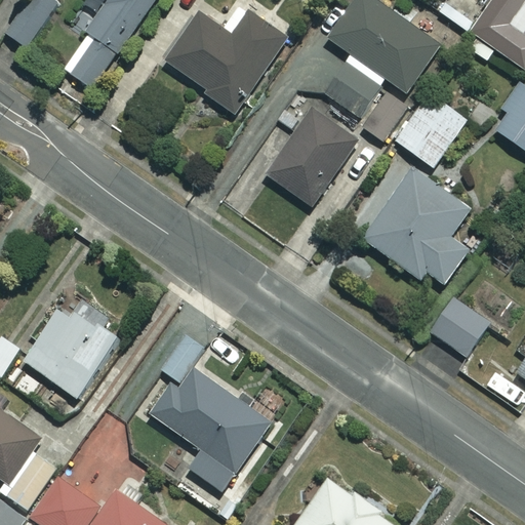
[(61,4),(55,0),(32,0),(7,32),(28,47),(61,4)]
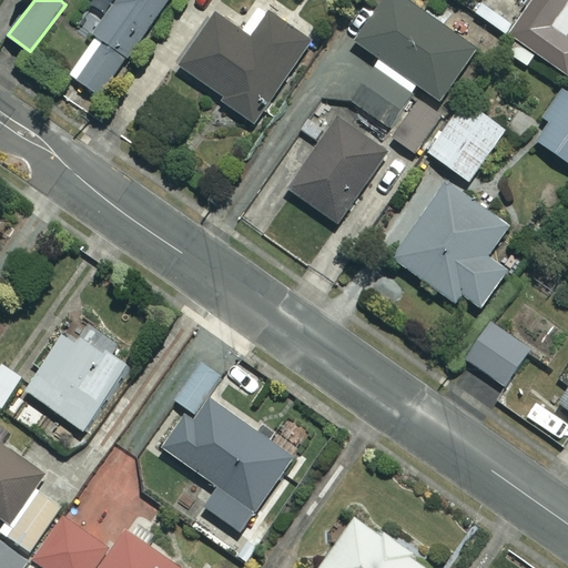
[(168,0),(89,0),(74,21),(94,34),(68,72),(101,95),(168,0)]
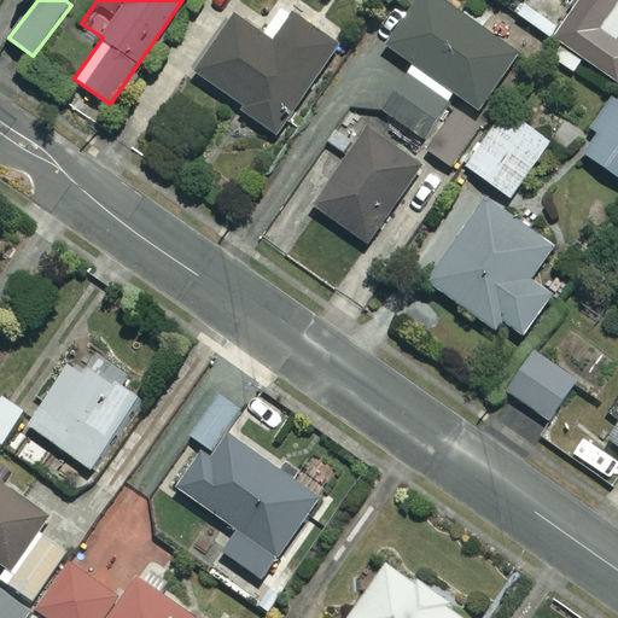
[(519,52),(442,0),(419,0),(389,45),(415,64),(384,110),(423,136),(454,91),(481,109),(519,52)]
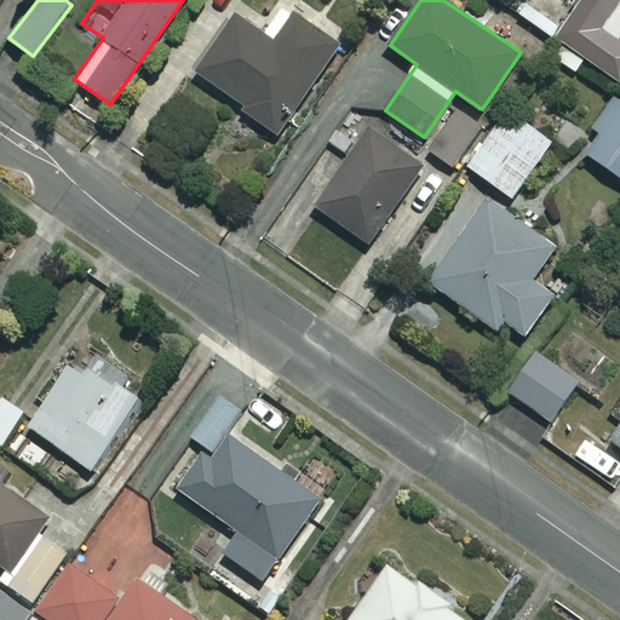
[(619,0),(515,0),(512,5),(619,80),(619,0)]
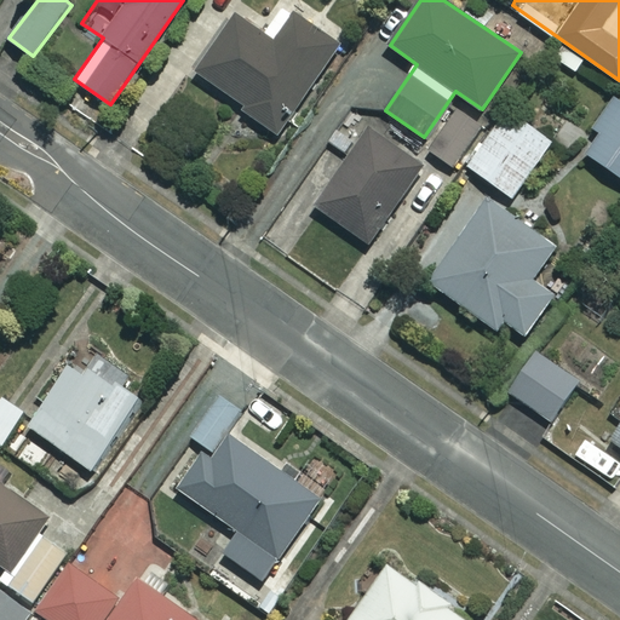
[(277,41),(239,15),(199,73),(246,105),(244,110),(280,136),(342,46),(296,13),(277,41)]
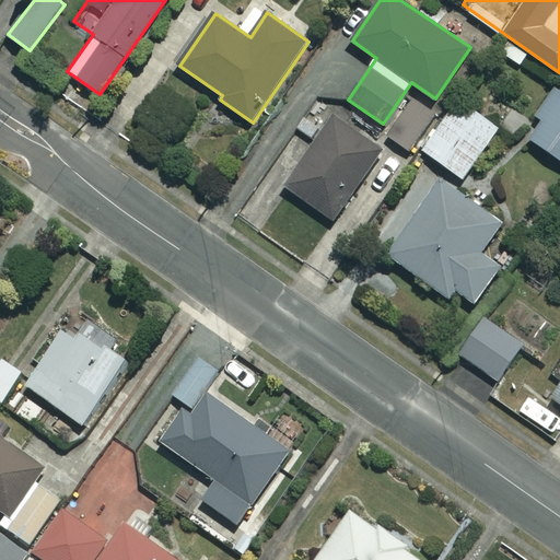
[(559,88),(557,86),(525,135),(559,158),(559,88)]
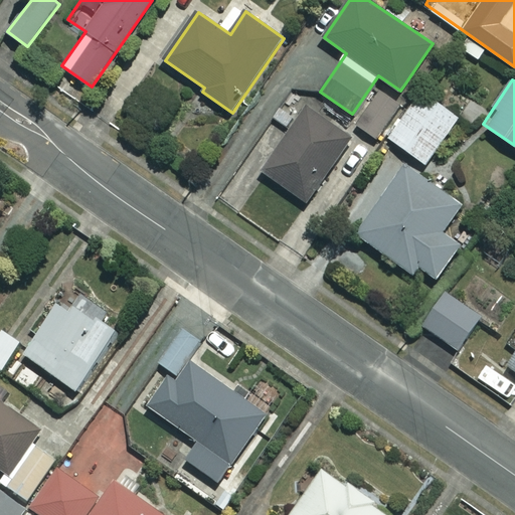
[(400,104),(380,91),(359,126),(379,138),(400,104)]
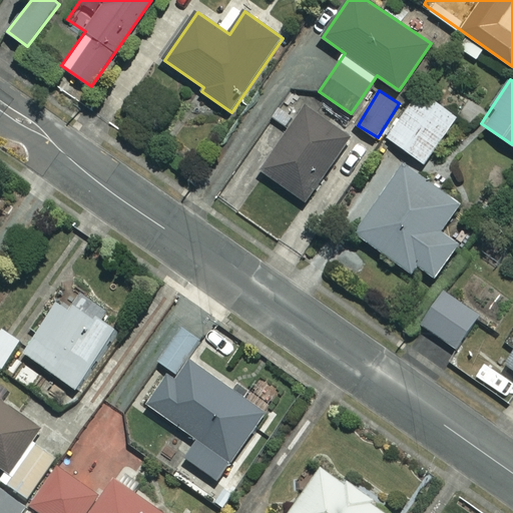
[(457,117),(421,91),(388,137),(425,162),(457,117)]
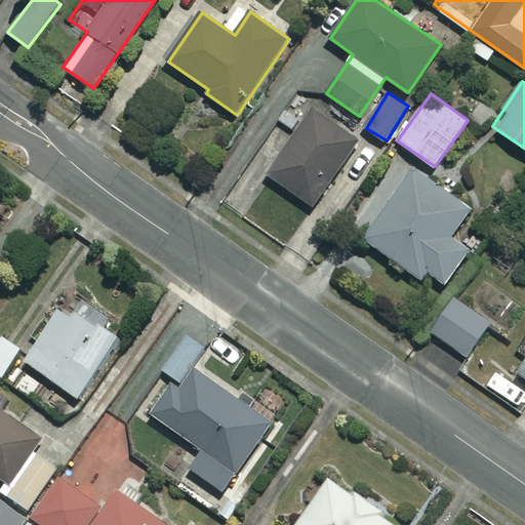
[(358,139),(313,109),(269,175),(314,206),(358,139)]
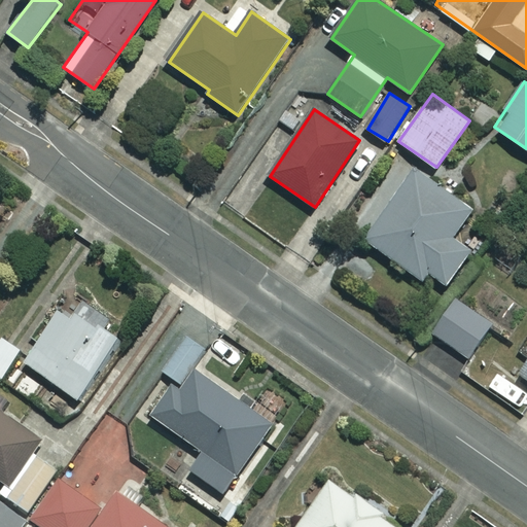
[(473,209),(417,169),(366,239),(423,280),(429,272),(446,284),(472,248),(454,236),(473,209)]
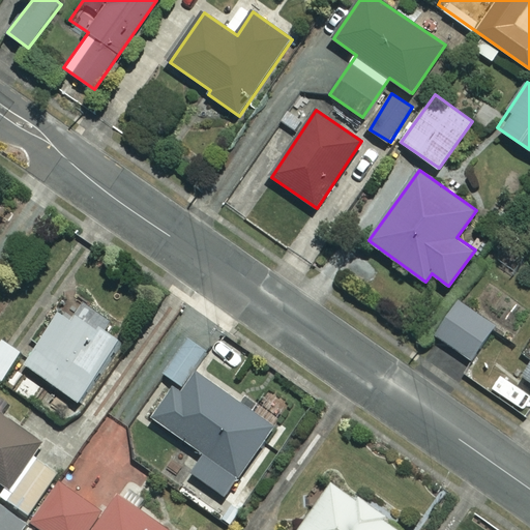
[(494,325),(459,301),(436,335),(471,358),(494,325)]
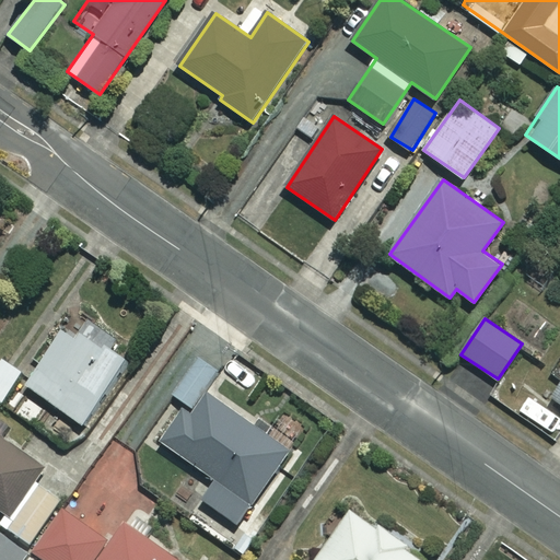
[(128,358),(70,319),(26,384),(84,423),(128,358)]
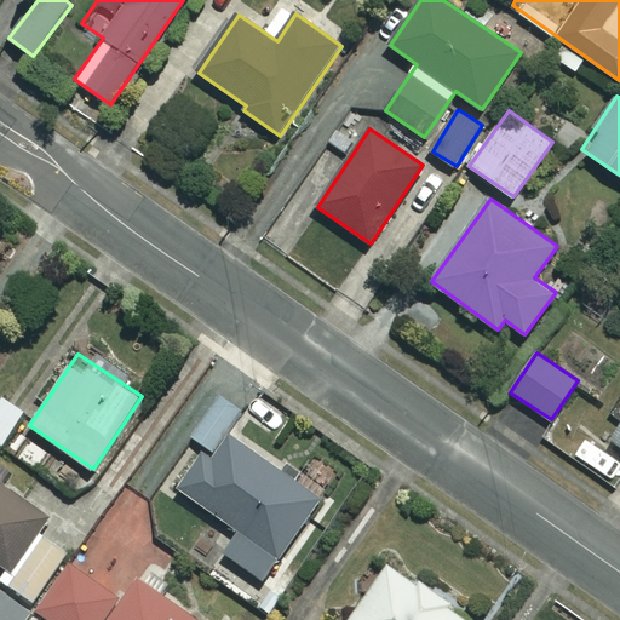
[(0,403),(0,442),(1,443),(23,413),(4,399),(0,403)]
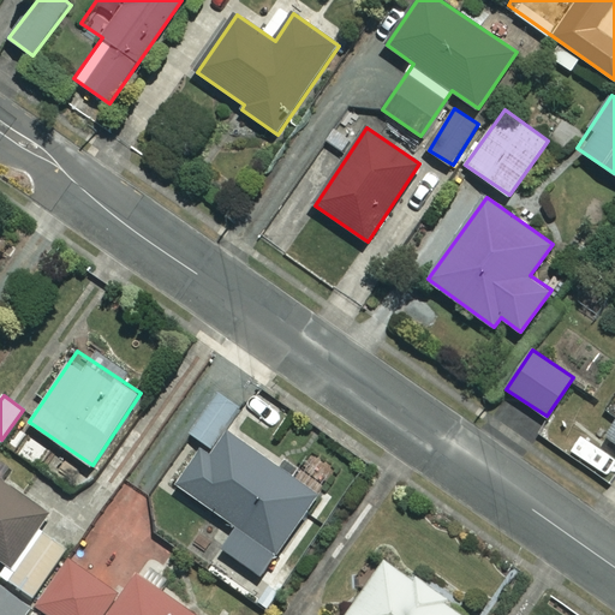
[(614,423),(602,443),(614,451),(614,423)]
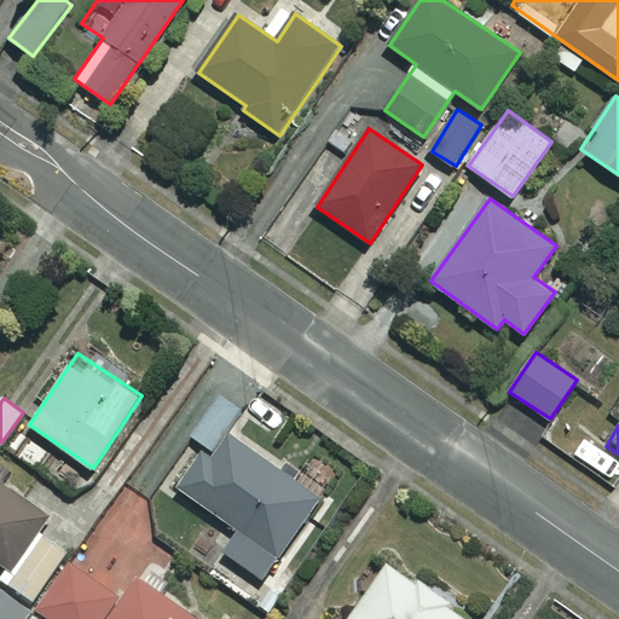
[(322,498),(232,434),(215,456),(207,450),(180,489),(241,531),(225,551),(265,579),(322,498)]
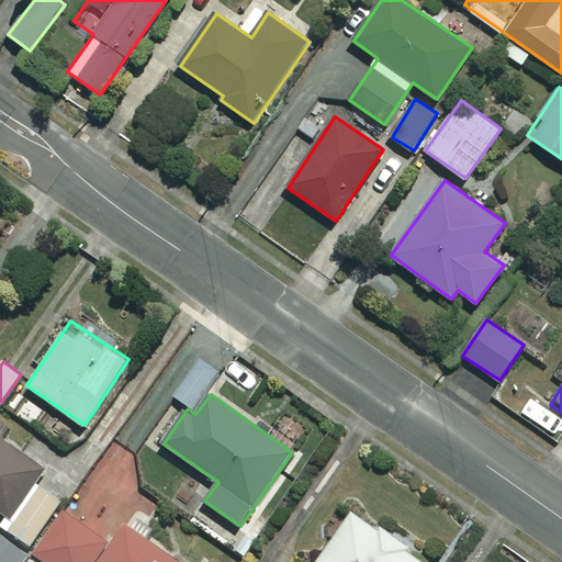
[(44,468),(0,437),(0,510),(9,517),(44,468)]
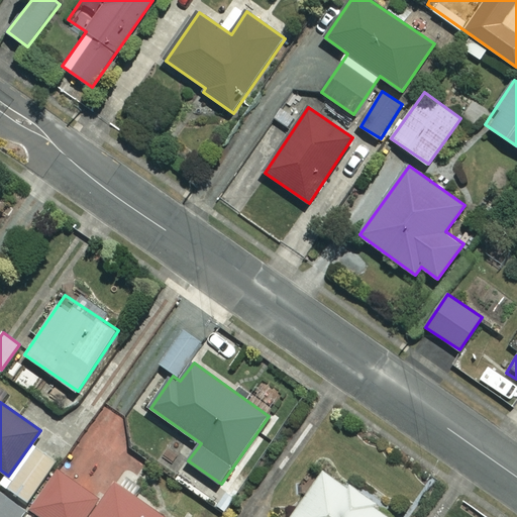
[(61,469),(35,505),(54,516),(170,516),(116,480),(103,499),(61,469)]
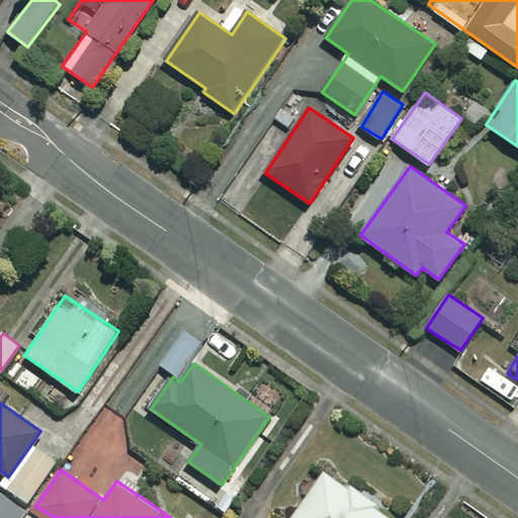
[(394,517),(325,470),(291,517),(394,517)]
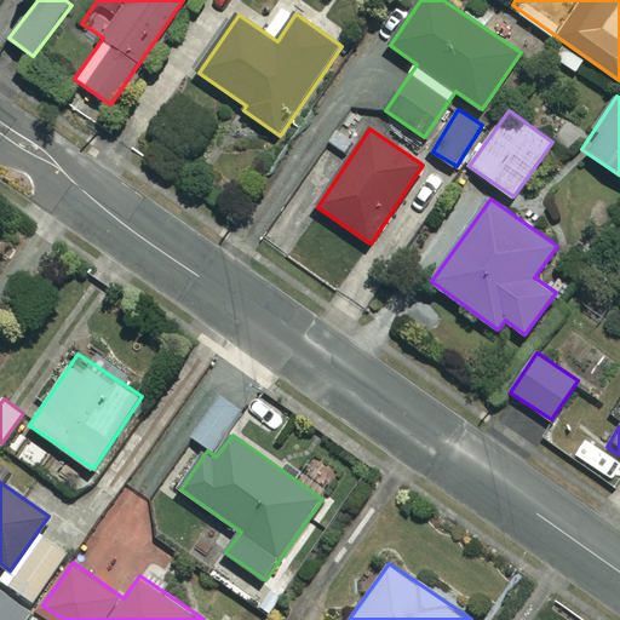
[(24,619),(32,610),(0,587),(0,619),(24,619)]
